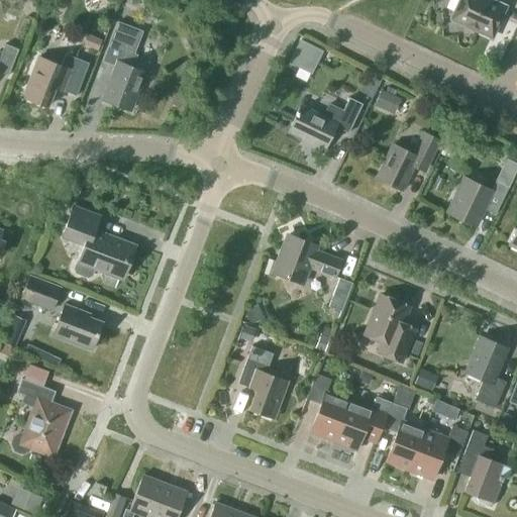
[(50,0),(48,6),(56,9),(63,7),(65,0),(50,0)]
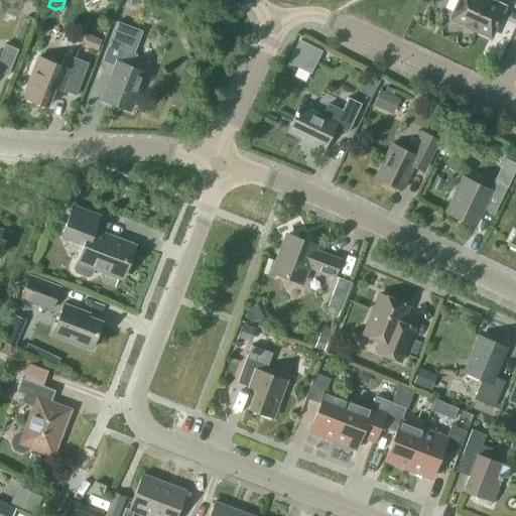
[(460,0),(450,19),(490,37),(504,7),(489,0),(460,0)]
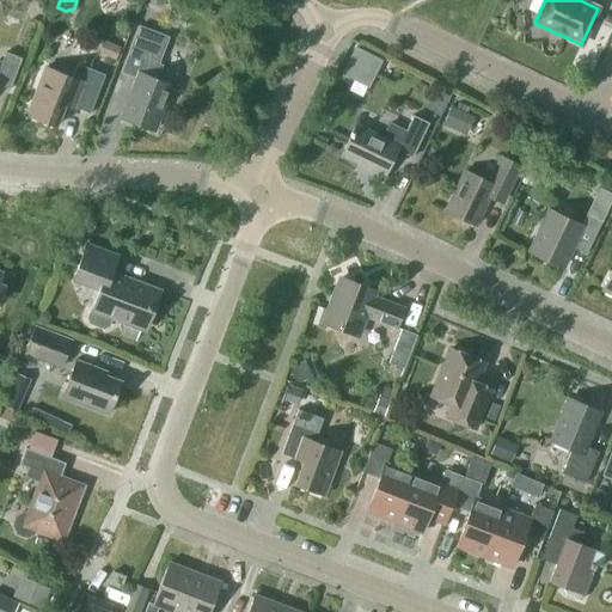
[(169,102),(175,86),(155,79),(161,65),(154,62),(165,36),(139,26),(121,72),(138,78),(123,115),(154,127),(165,101),(169,102)]
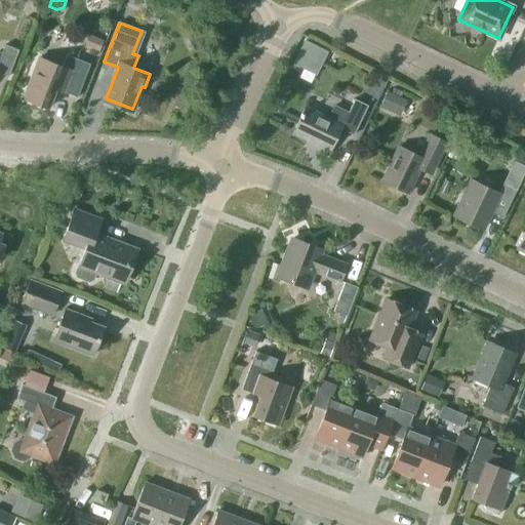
[(203,45),(199,33),(188,37),(193,49),(203,45)]
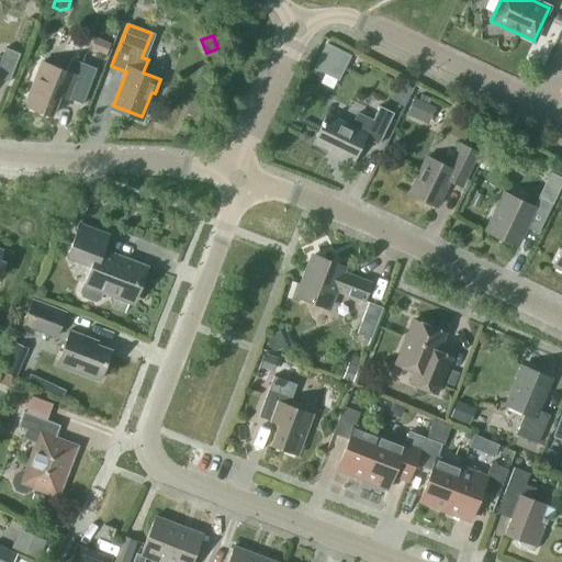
[(111,43),(94,36),(90,48),(105,55),(111,43)]
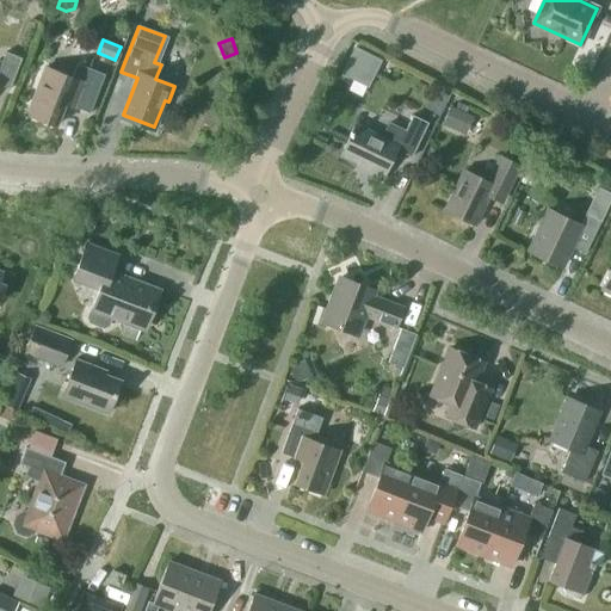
[(356,47),(341,73),(369,87),(382,61),(356,47)]
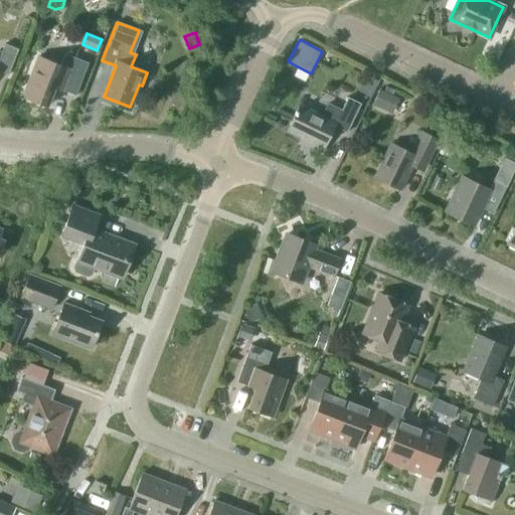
[(0,71),(8,74),(18,49),(4,43),(0,54),(0,71)]
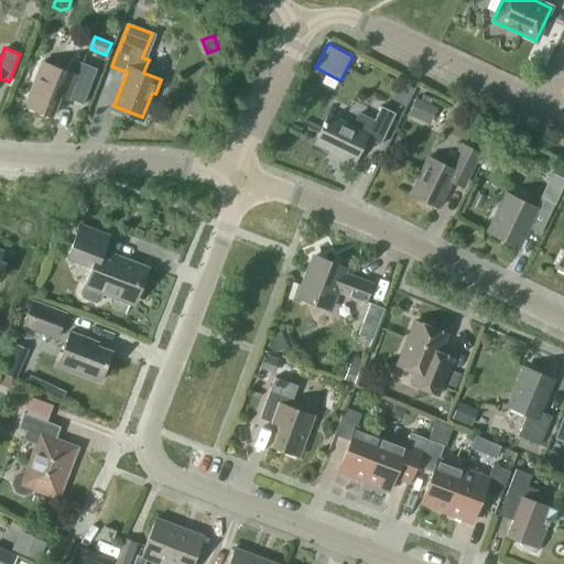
[(66,98),(83,105),(96,68),(71,58),(66,72),(41,62),(24,106),(52,116),(62,89),(69,91),(66,98)]
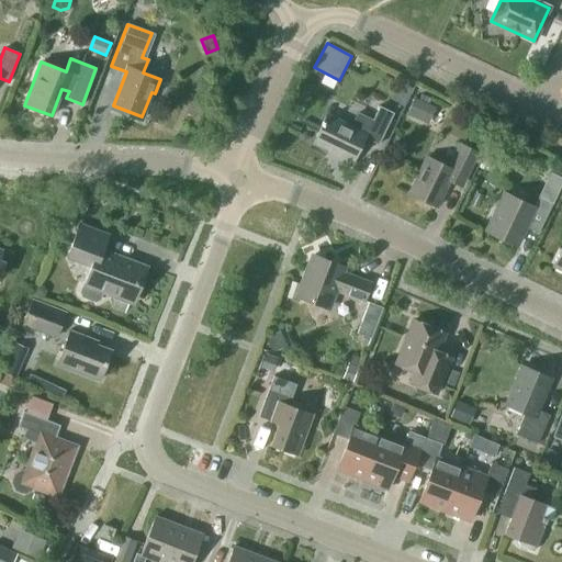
[(436,108),(414,98),(406,114),(428,124),(436,108)]
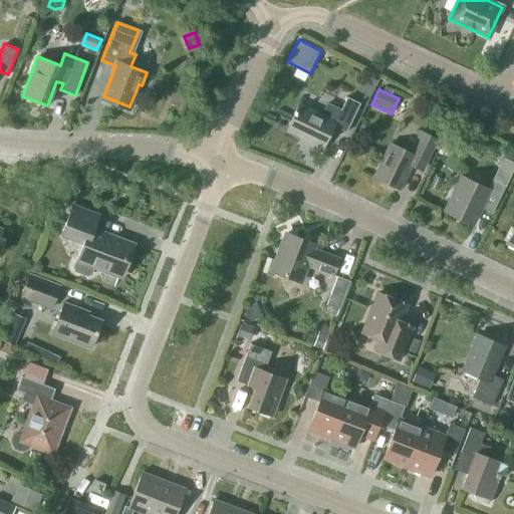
[(346,133),(359,103),(347,97),(340,110),(327,103),(321,115),(298,104),(286,131),(309,142),(307,145),(321,152),(333,126),(346,133)]
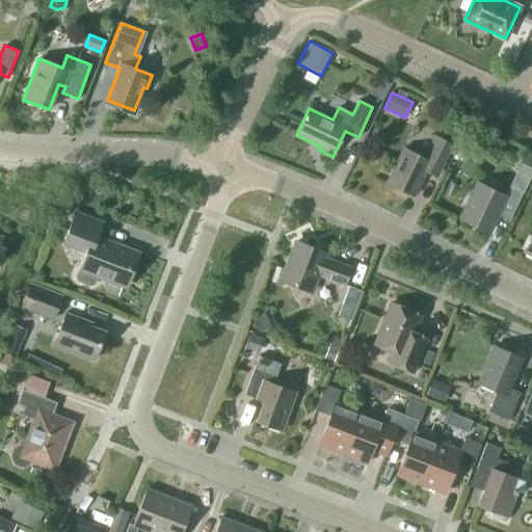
[(387,183),(398,188),(397,191),(408,196),(409,194),(413,195),(425,171),(436,177),(452,144),(435,136),(424,158),(404,149),(387,183)]
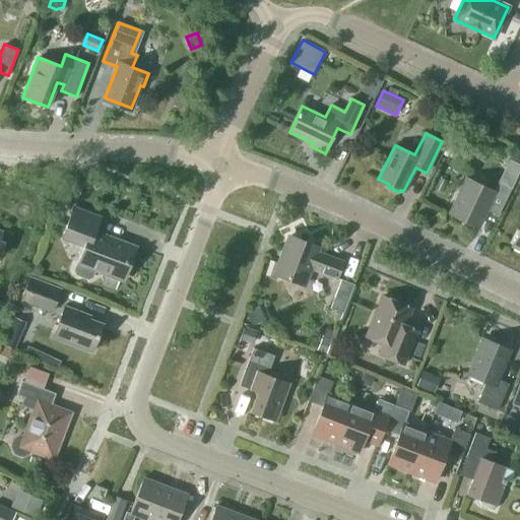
[(455,156),(463,139),(453,135),(446,151),(455,156)]
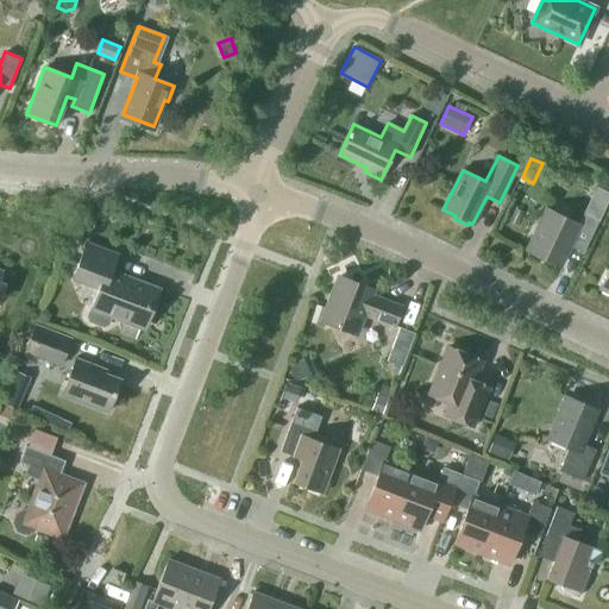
[(608,199),(608,192),(596,186),(578,224),(547,209),(527,251),(559,265),(567,246),(583,253),(608,199)]
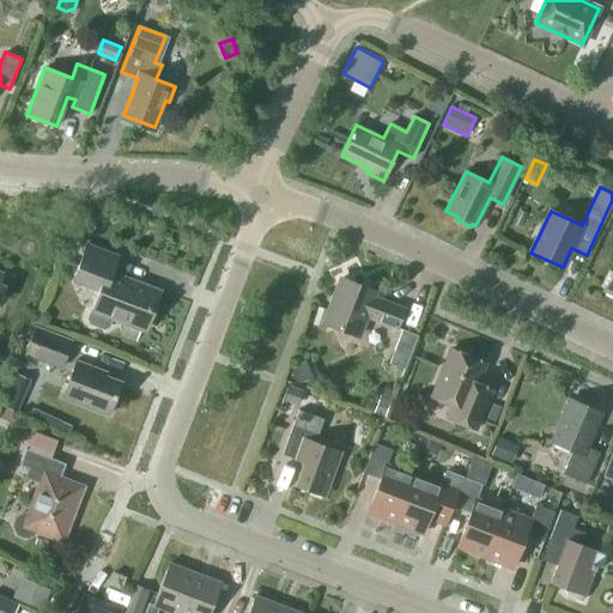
[(141,329),(156,291),(111,274),(117,259),(86,246),(72,280),(103,292),(97,308),(97,307),(91,310),(87,320),(90,325),(103,329),(108,327),(111,317),(141,329)]
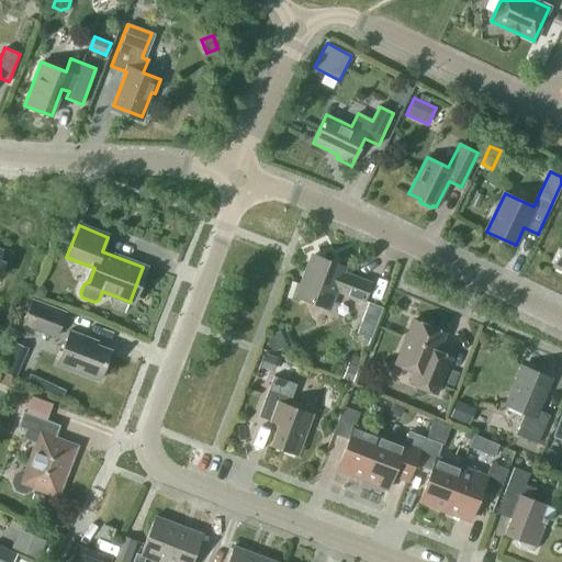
[(561,246),(552,266),(561,270),(561,246)]
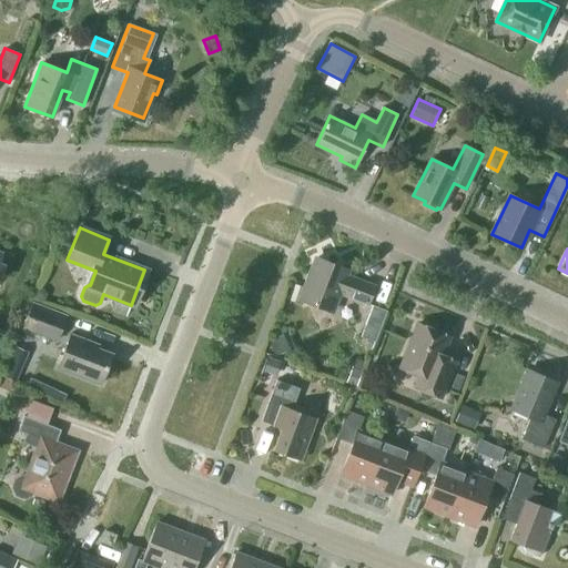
[(367,304),(375,286),(346,275),(347,271),(315,259),(300,298),(332,311),(338,293),(367,304)]
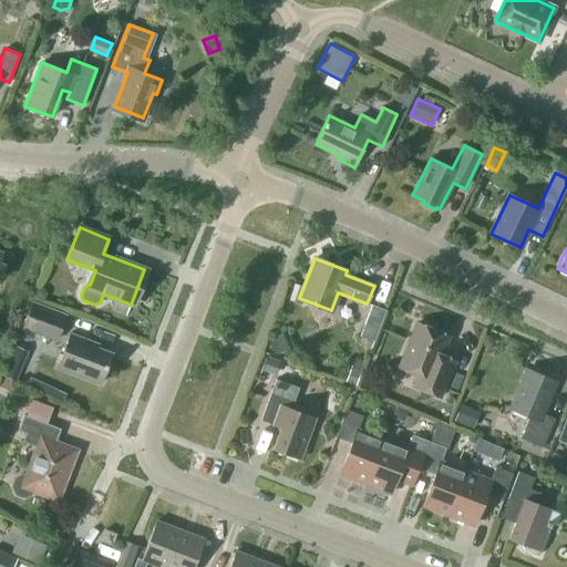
[(57,341),(68,313),(32,301),(22,328),(57,341)]
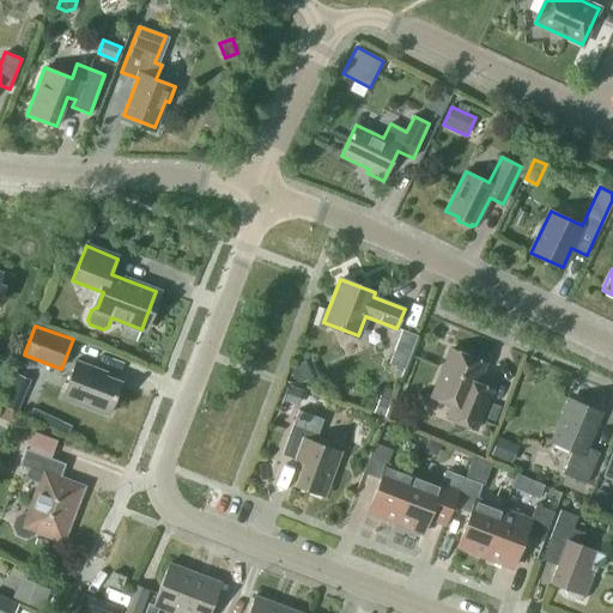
[(418,335),(401,329),(389,364),(405,370),(418,335)]
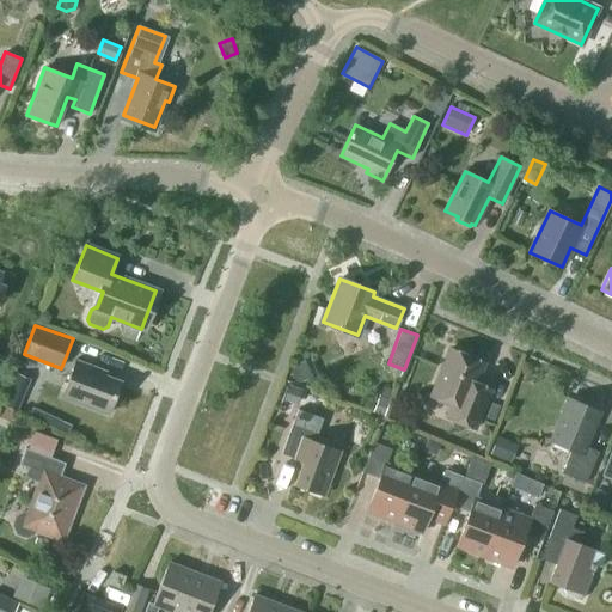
[(450,349),(430,396),(451,404),(446,417),(475,429),(488,398),(493,389),(477,381),(484,363),(450,349)]
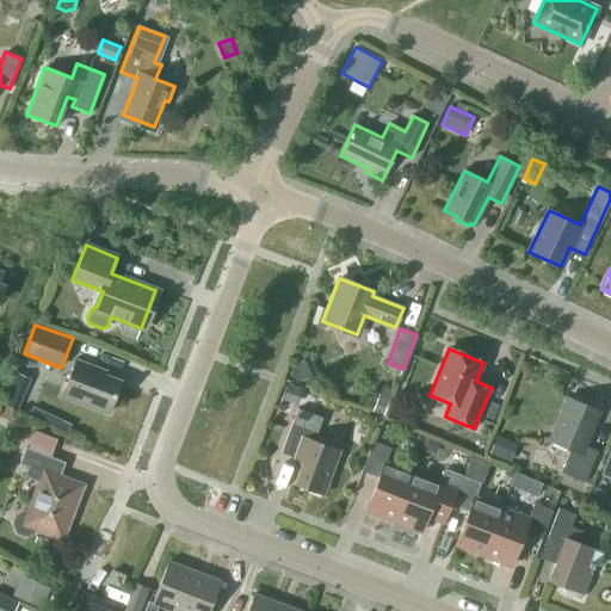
[(109,413),(121,381),(104,375),(105,371),(75,359),(62,395),(109,413)]
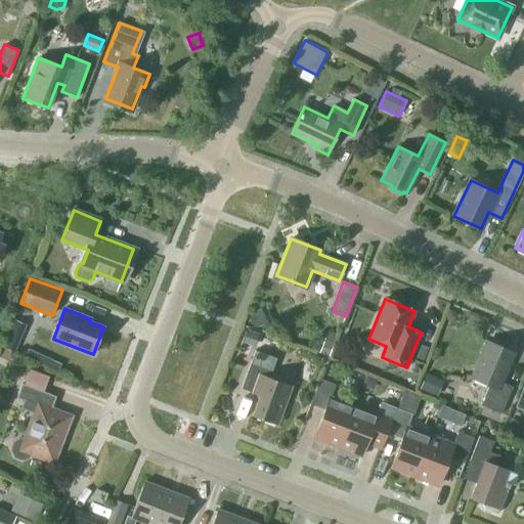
[(9,348),(20,322),(14,319),(3,346),(9,348)]
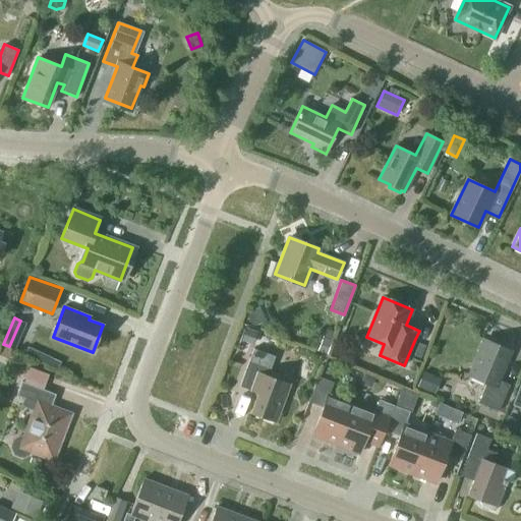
[(245,327),(241,340),(252,344),(257,332),(245,327)]
